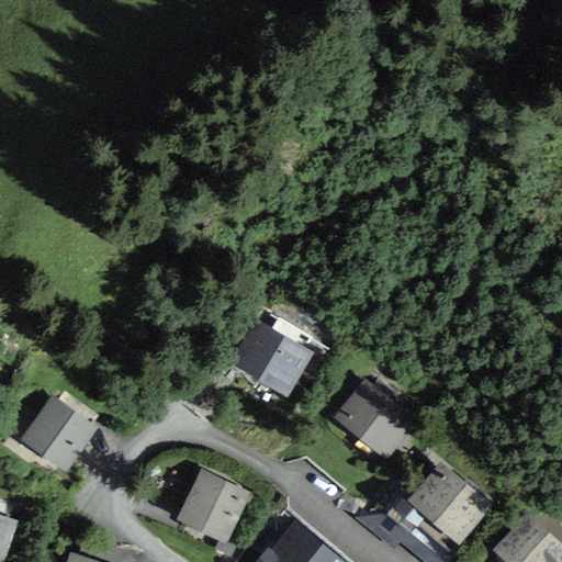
[(314,351),(255,319),(232,363),(290,395),(314,351)]
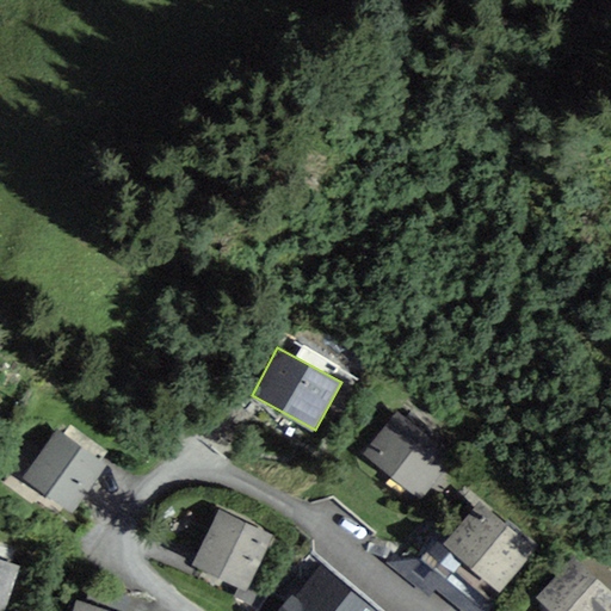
[(454,455),(395,411),(364,451),(423,497),(454,455)]
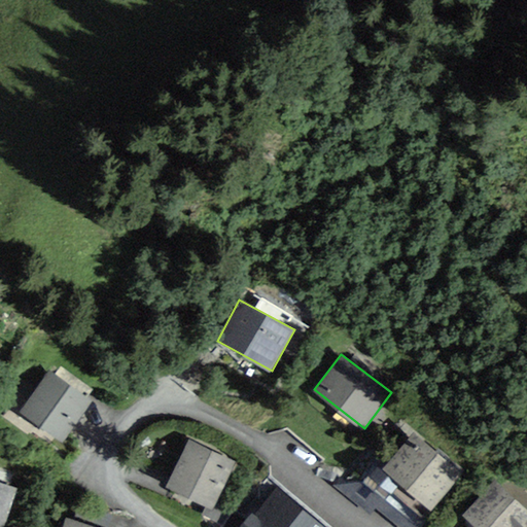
[(93,401),(51,371),(23,409),(65,440),(93,401)]
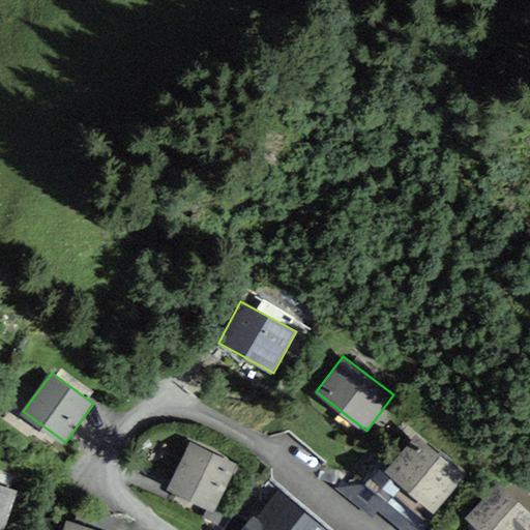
[(466,478),(417,435),(386,470),(435,512),(466,478)]
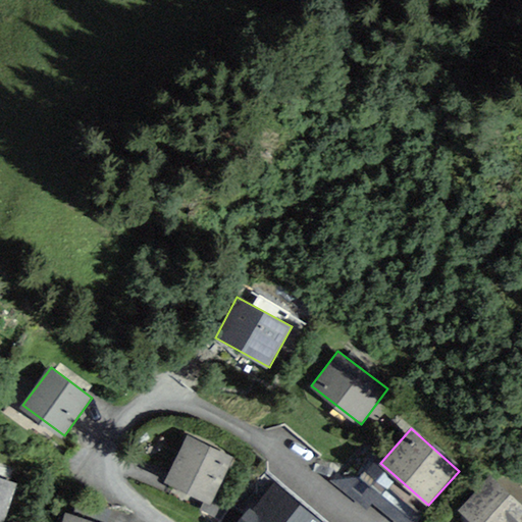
[(235,456),(189,434),(166,482),(212,504),(235,456)]
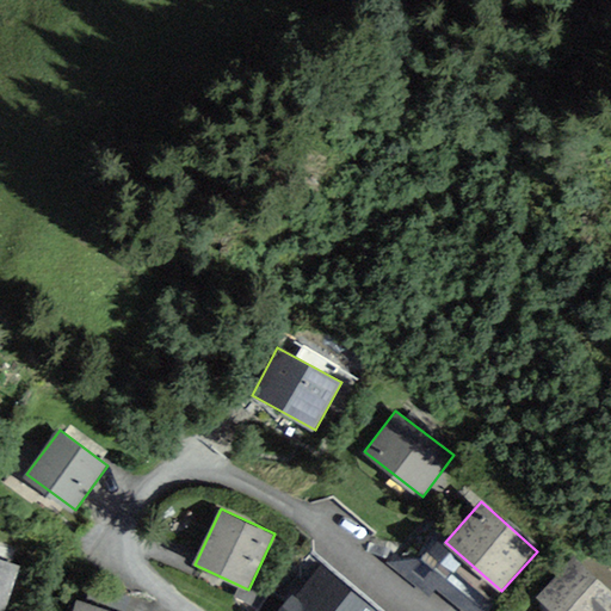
[(610,610),(610,587),(572,555),(537,596),(555,610),(610,610)]
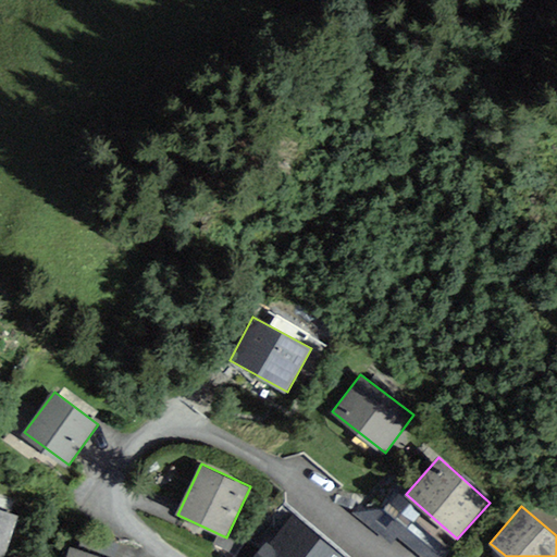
[(4,556),(17,517),(0,510),(0,556),(4,556)]
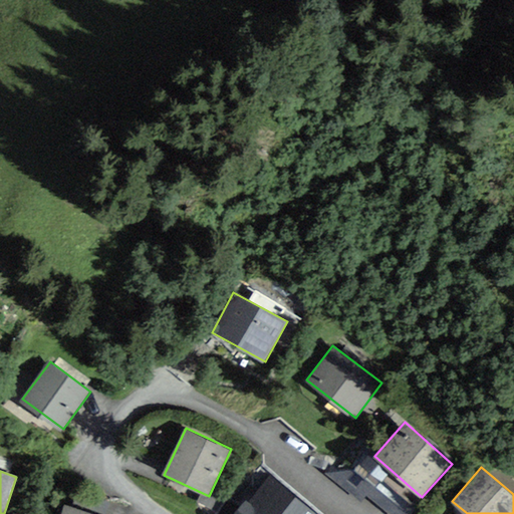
[(297,513),(262,486),(238,513),(297,513)]
